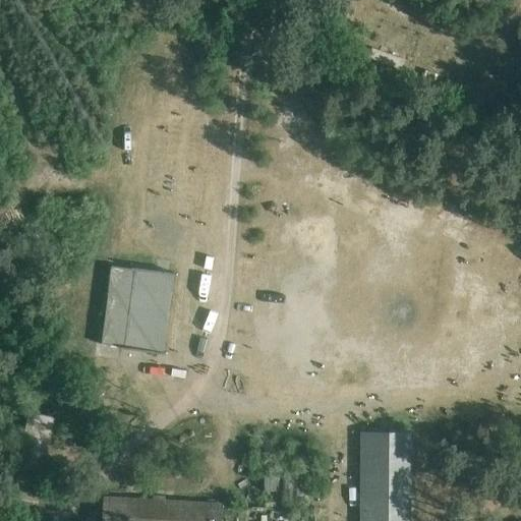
[(175,275),(111,267),(101,345),(165,353),(175,275)]
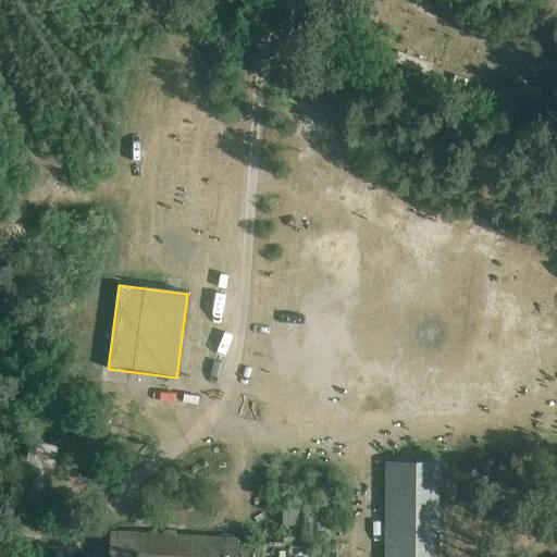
[(58,446),(29,441),(11,533),(39,539),(58,446)]
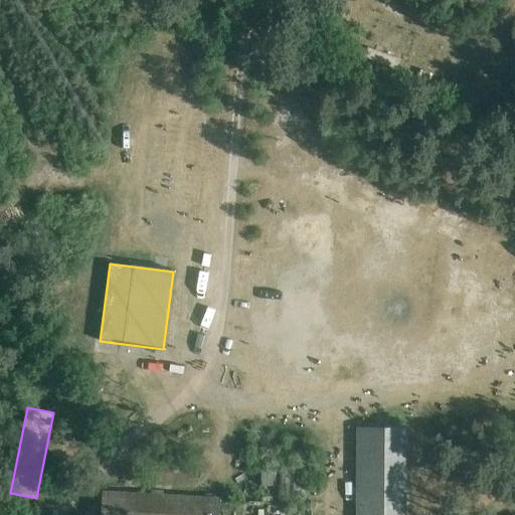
[(406,514),(407,428),(357,427),(356,514),(406,514)]
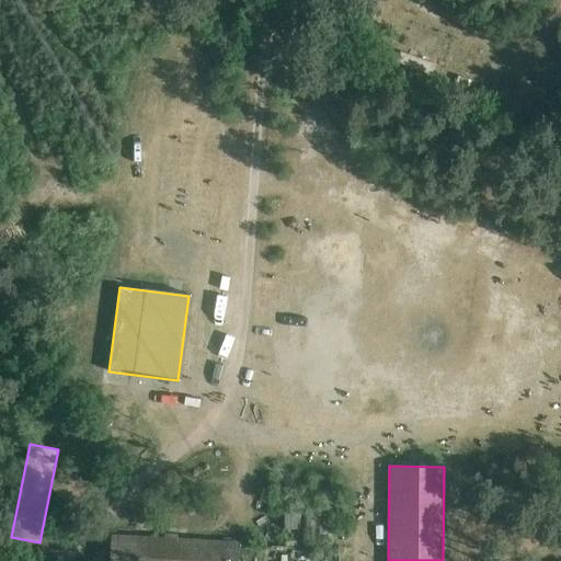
[(285,513),(287,546),(334,544),(333,511),(285,513)]
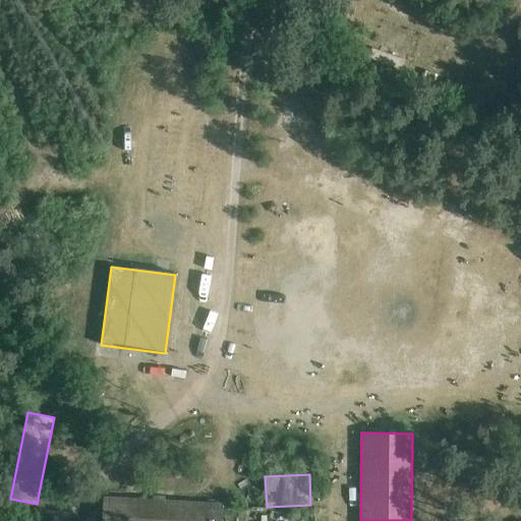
[(223,520),(225,504),(166,500),(167,496),(154,495),(154,500),(126,498),(126,493),(109,491),(109,497),(106,496),(103,520),(223,520)]
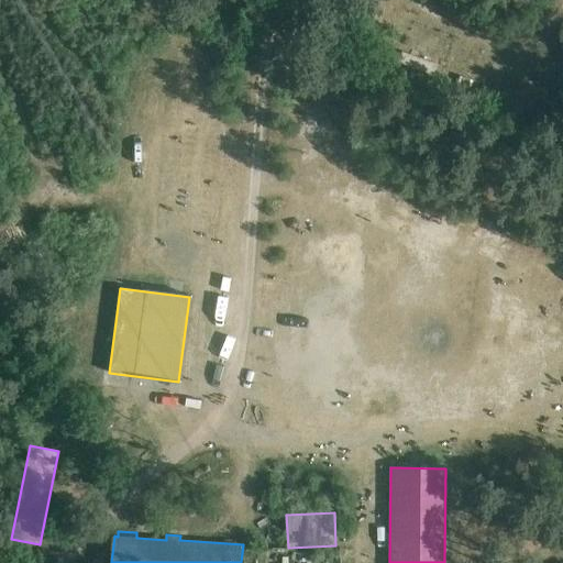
All buildings are outlined.
